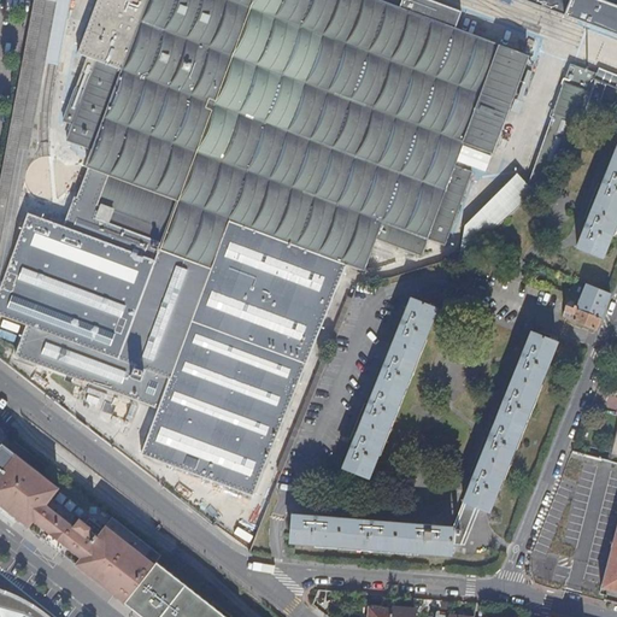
[(35,0),(0,191),(0,252),(19,146),(24,147),(29,148),(56,1),(51,0),(48,0),(35,0)]
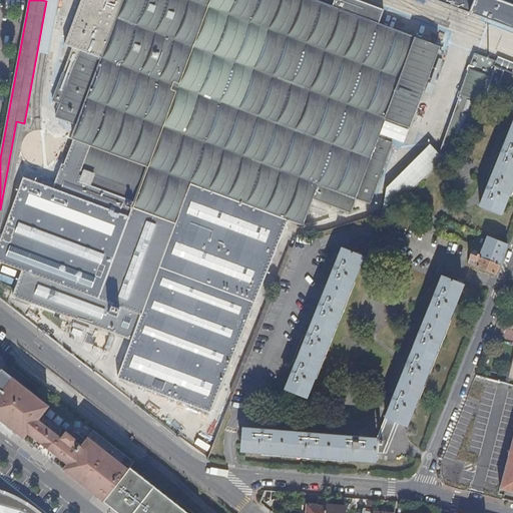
[(0,261),(23,270),(13,295),(131,339),(119,376),(211,410),(213,404),(288,217),(303,222),(314,196),(351,210),(356,197),(370,202),(392,142),(388,140),(389,137),(390,135),(380,131),(383,122),(406,130),(407,130),(438,47),(377,23),(383,10),(357,0),(81,0),(65,44),(74,47),(54,99),(62,103),(58,116),(79,124),(74,137),(75,138),(72,147),(67,159),(66,163),(63,163),(54,187),(24,176),(0,240),(0,261)]
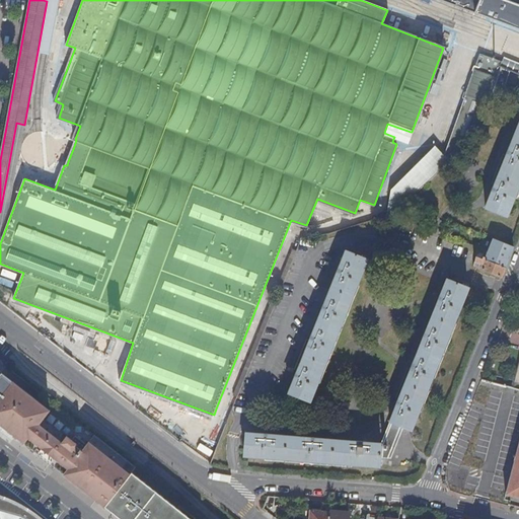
[(518,0),(441,0),(518,28),(518,0)]
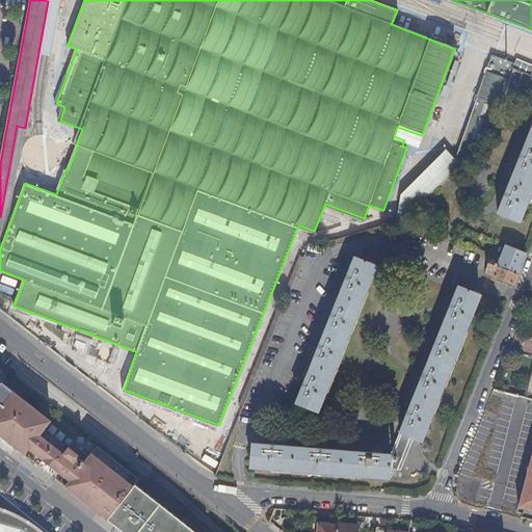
[(455,158),(463,161),(471,154),(474,150),(483,137),(485,132),(488,128),(495,115),(501,104),(514,69),(531,76),(531,63),(516,58),(515,63),(491,55),(485,71),(487,71),(455,158)]
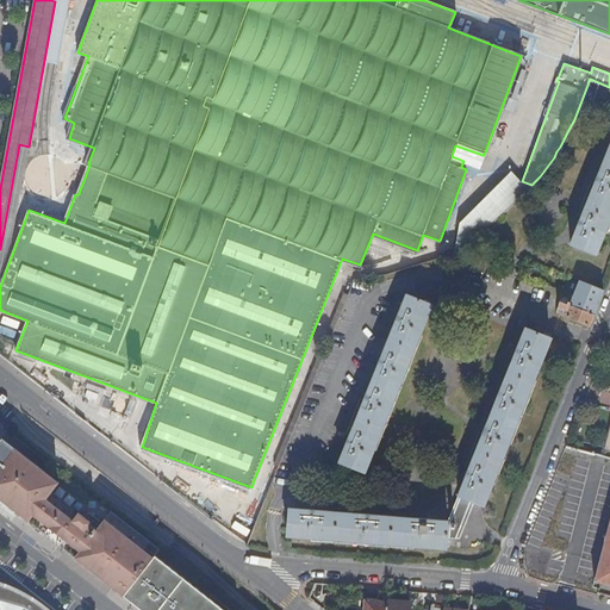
[(609,144),(571,243),(595,253),(609,215),(609,144)]
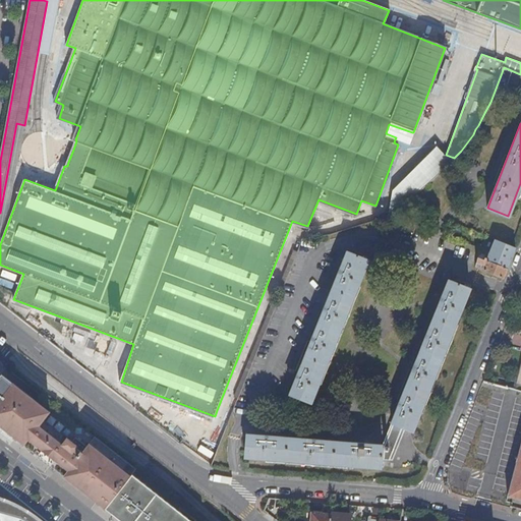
[(396,137),(395,139),(409,145),(412,132),(389,124),(386,133),(396,137)]
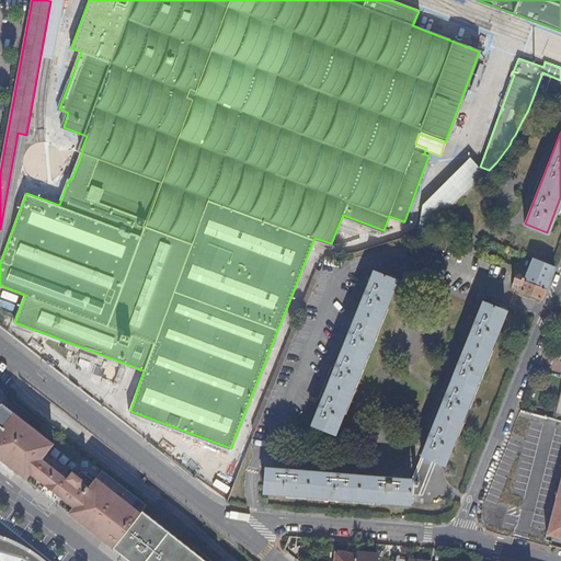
[(470,156),(404,221),(419,232),(459,201),(476,185),(479,182),(484,176),(489,170),(480,167),(470,156)]
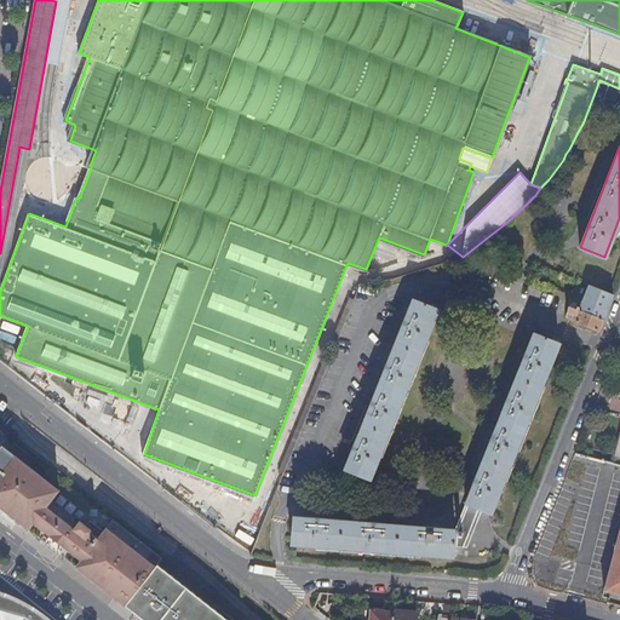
[(577,297),(572,294),(566,315),(600,329),(614,293),(589,283),(585,293),(581,292),(580,297),(583,298),(579,309),(573,306),(577,297)]
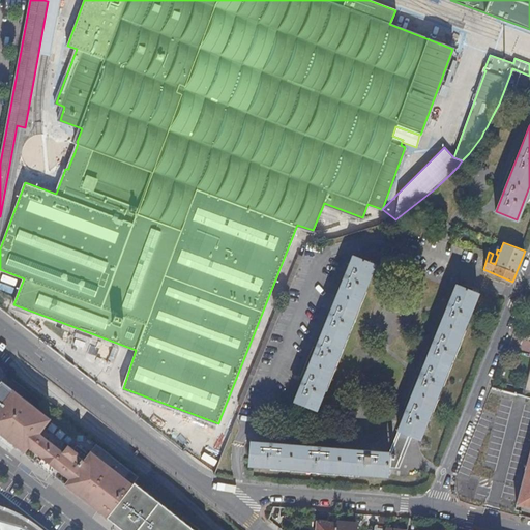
[(295,401),(316,409),(375,264),(353,255),(295,401)]
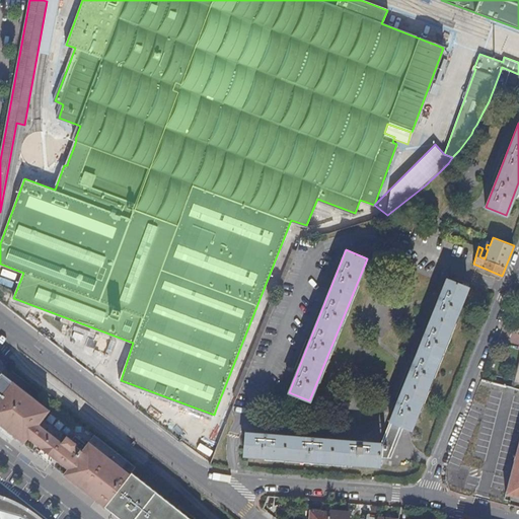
[(3,270),(0,279),(0,285),(14,290),(19,276),(3,270)]
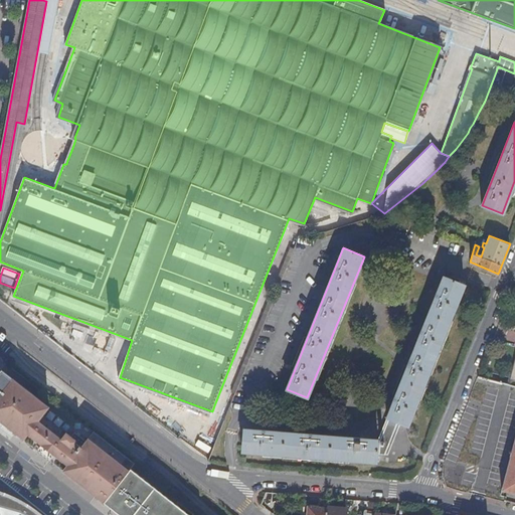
[(444,276),(387,416),(400,422),(407,424),(407,425),(465,284),(444,276)]
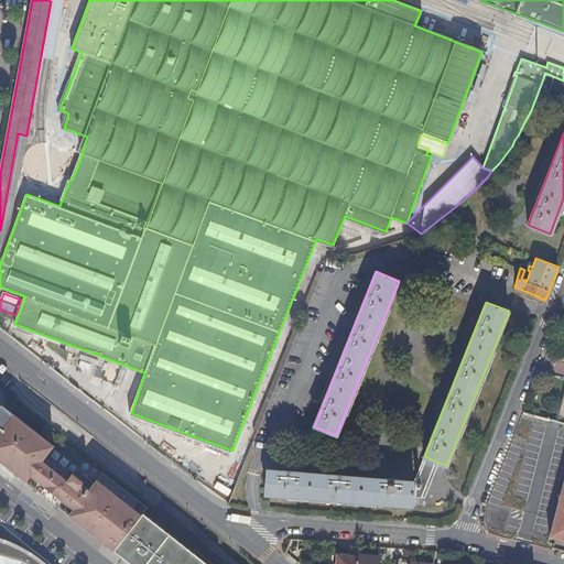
[(4,408),(1,405),(0,407),(0,462),(43,495),(44,492),(53,500),(52,502),(114,551),(142,513),(147,508),(102,473),(94,483),(82,473),(77,478),(72,474),(67,480),(42,462),(54,446),(4,408)]
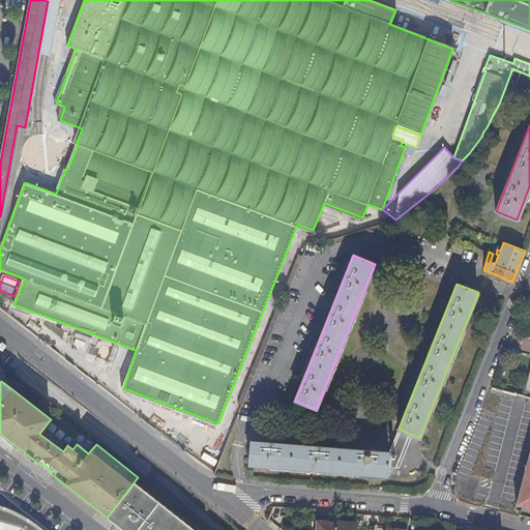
[(412,435),(399,429),(389,451),(388,466),(400,466),(412,435)]
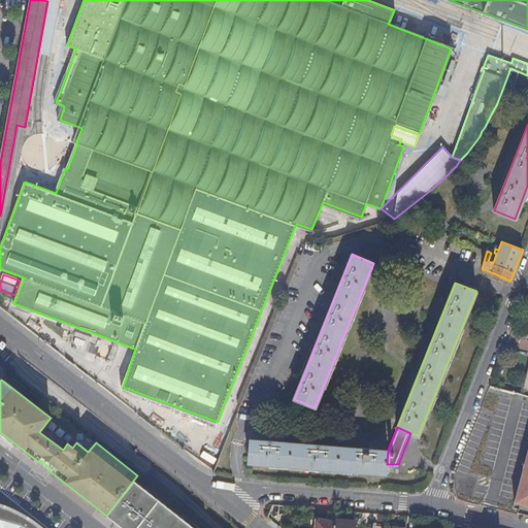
[(388,450),(251,439),(249,462),(386,472),(387,464),(388,450)]
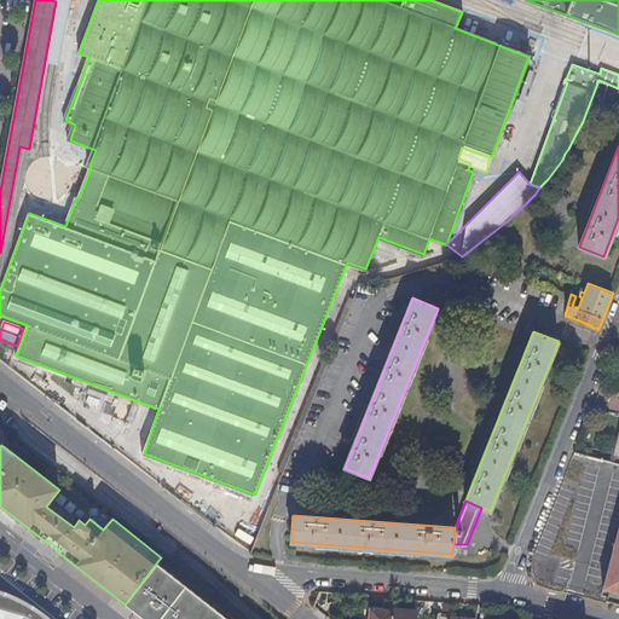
[(618,537),(606,589),(618,591),(618,537)]
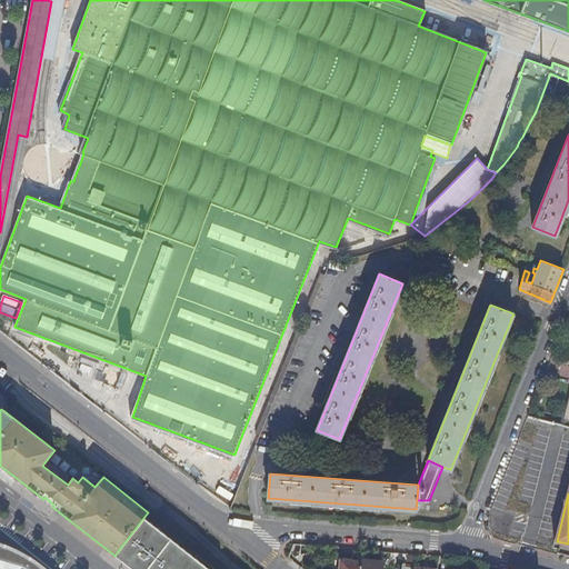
[(45,497),(43,499),(48,503),(52,507),(53,505),(45,497)]
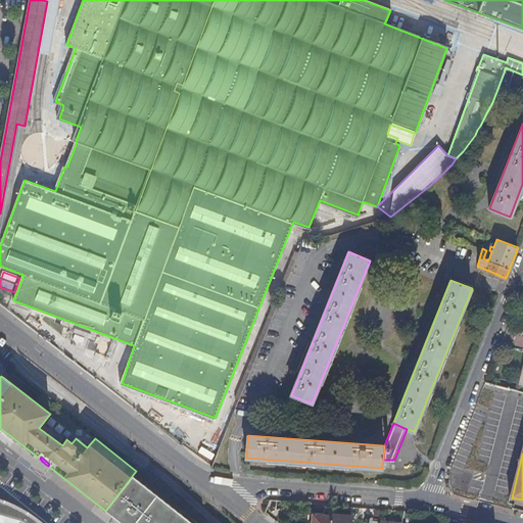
[(191,522),(179,513),(132,476),(105,511),(120,522),(191,522)]
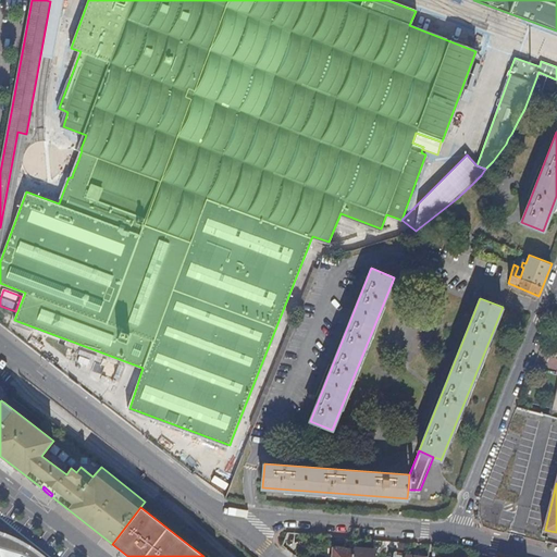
[(0,556),(42,556),(39,554),(22,545),(5,536),(0,533),(0,556)]
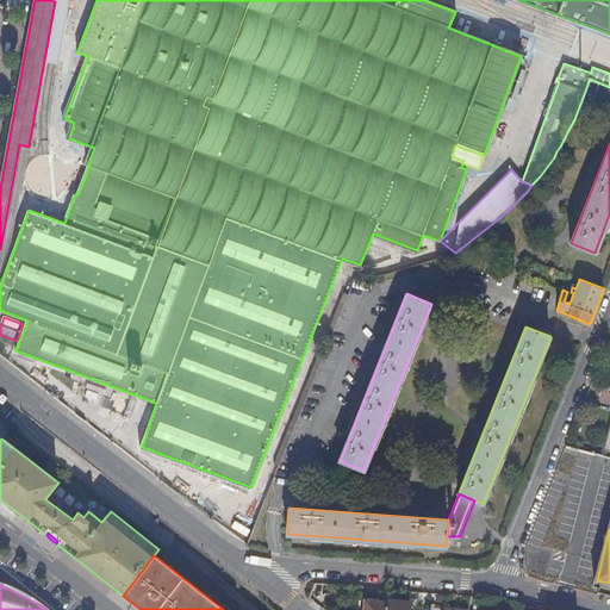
[(385,601),(363,599),(362,609),(386,609),(387,601),(385,601)]
